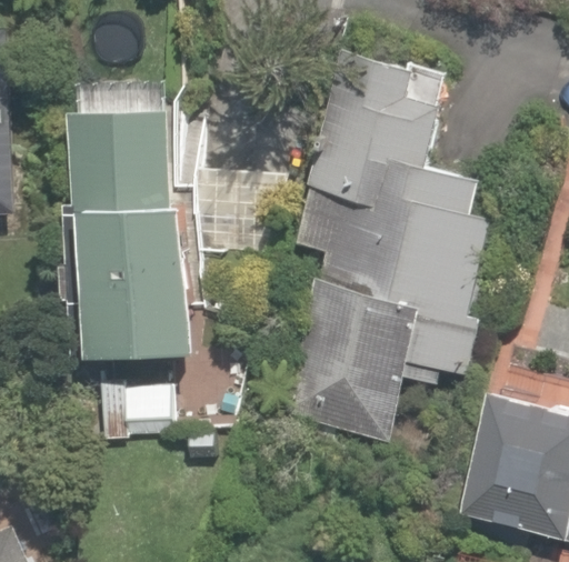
[(0,208),(13,209),(15,21),(0,20),(0,208)]
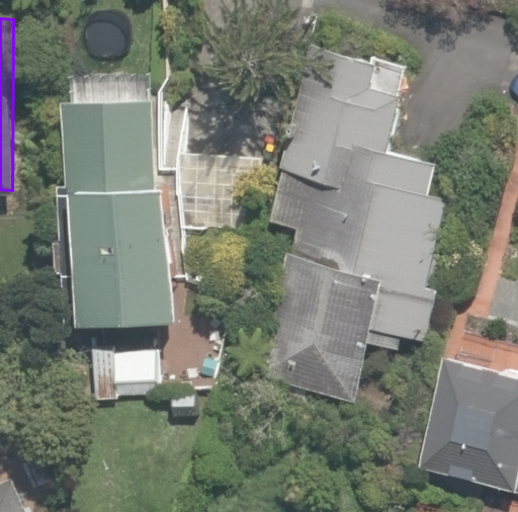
[(404,56),(307,41),(254,388),(352,403),(363,328),(426,338),(455,150),(391,141),(404,56)]
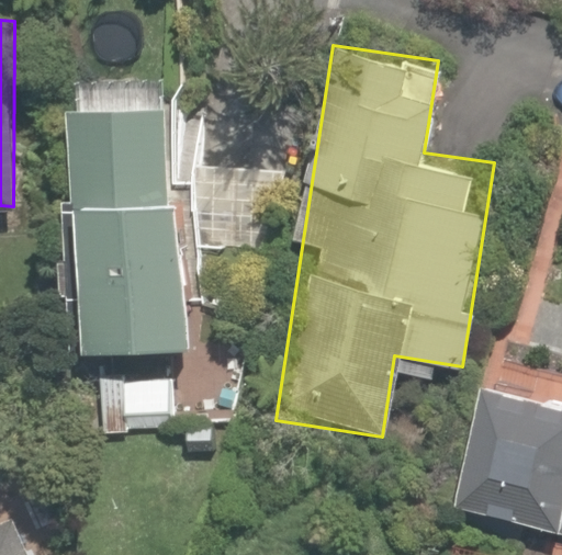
[(160,90),(68,93),(77,339),(169,336),(160,90)]
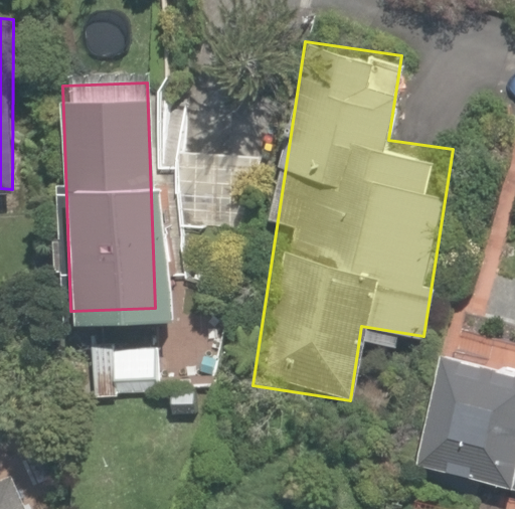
[(161,347),(86,346),(84,397),(160,399),(161,347)]
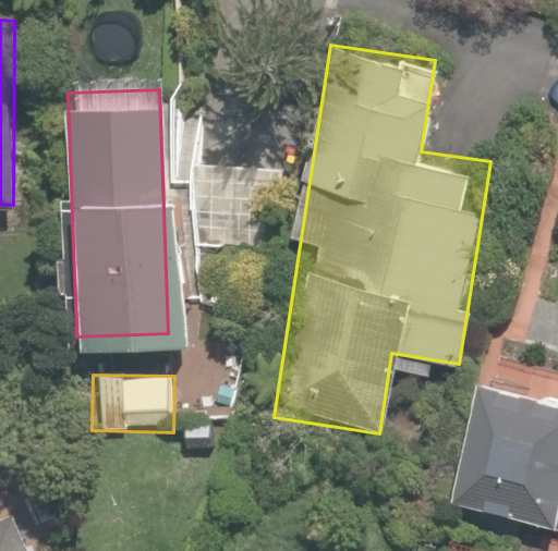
[(557,535),(557,407),(476,396),(459,521),(557,535)]
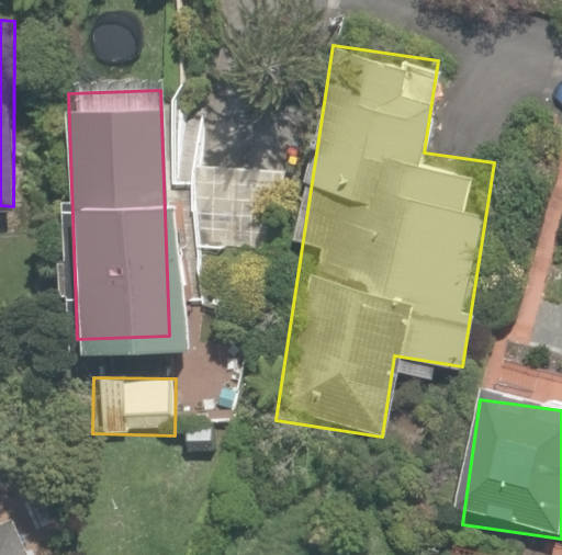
All buildings are outlined.
